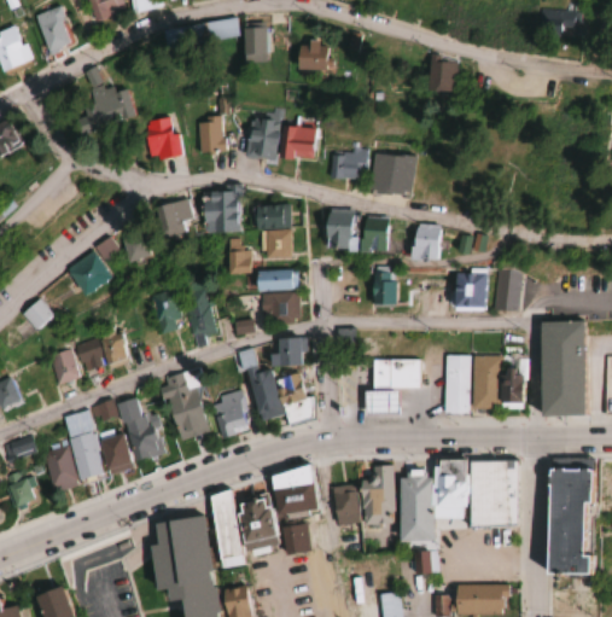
[(89,0),(97,21),(128,10),(123,0),(89,0)]
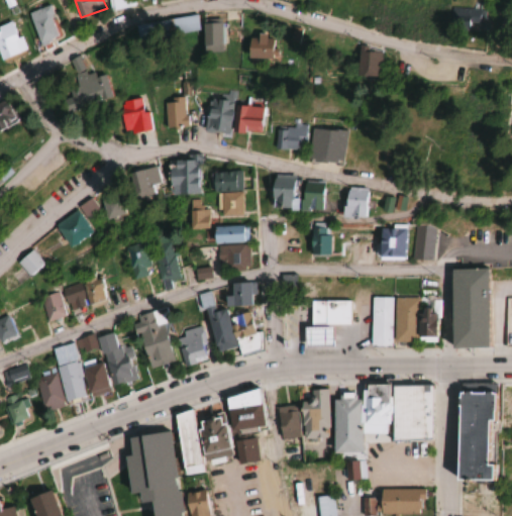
[(62,37),(50,5),(30,12),(41,44),(62,37)]
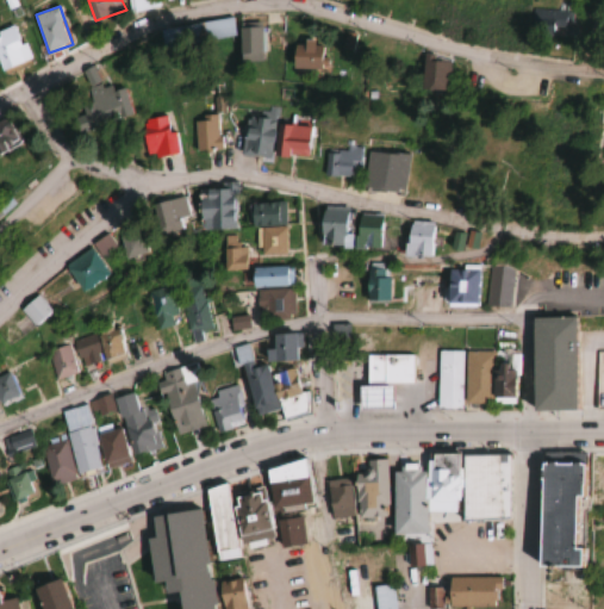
[(567,11),(529,11),(529,37),(567,37),(567,11)]
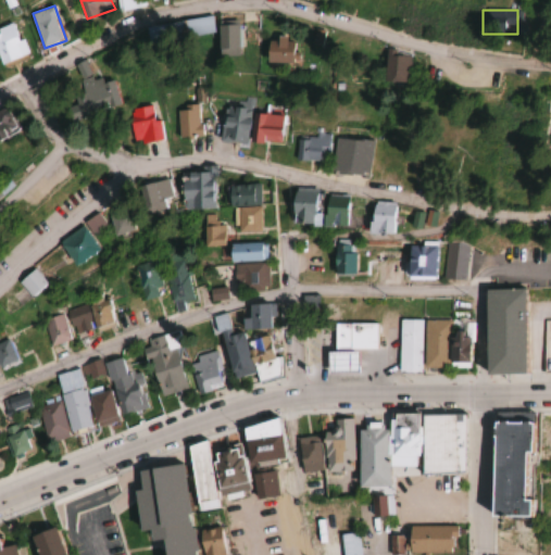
[(216,34),(214,16),(148,26),(150,43),(216,34)]
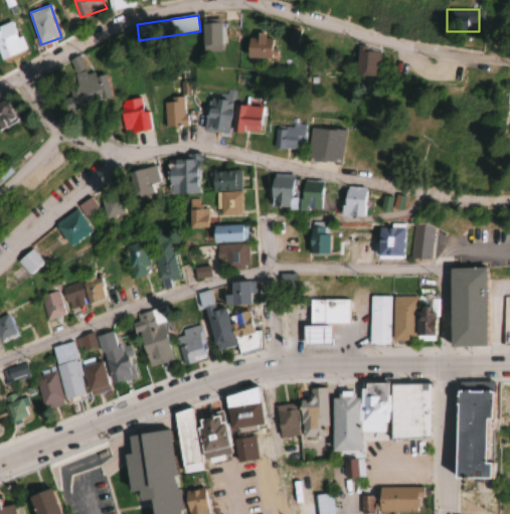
[(222,18),(203,18),(203,52),(222,52),(222,18)]
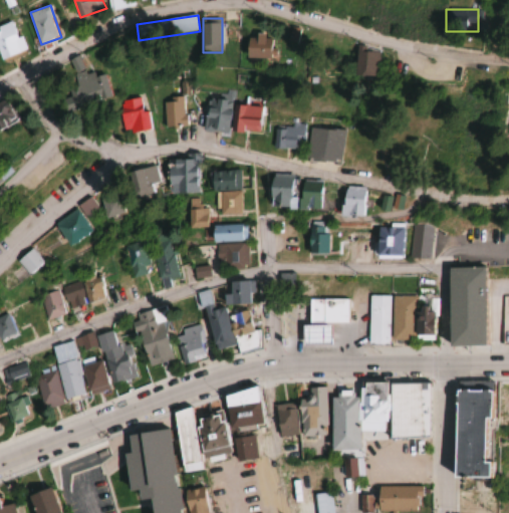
[(28,49),(15,21),(0,27),(0,52),(4,60),(28,49)]
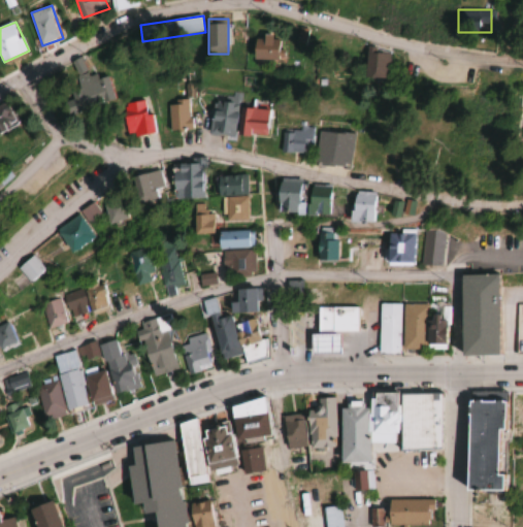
[(279,60),(279,36),(254,35),(254,59),(279,60)]
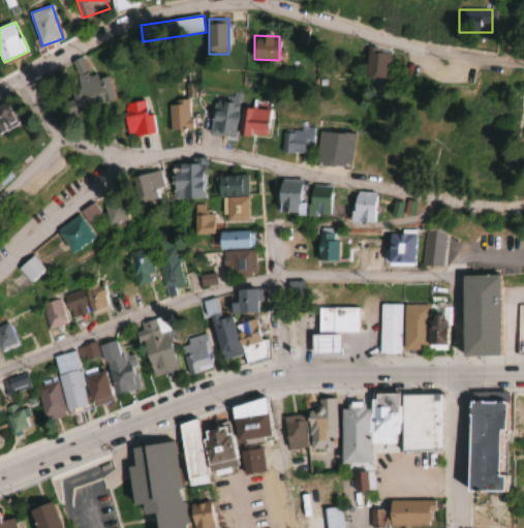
[(388,82),(393,55),(370,51),(365,76),(388,82)]
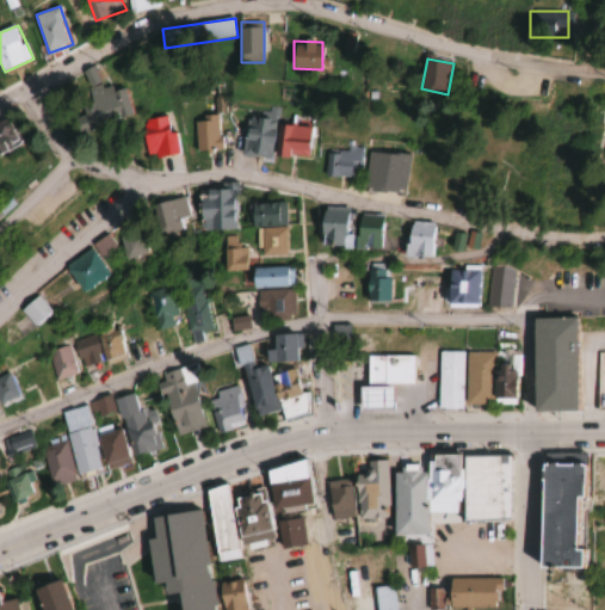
[(125,87),(116,90),(113,82),(92,88),(96,106),(75,111),(80,131),(134,118),(125,87)]
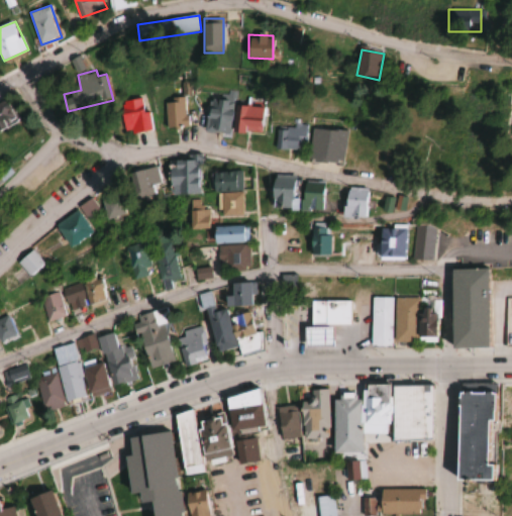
[(169,128),(191,127),(189,97),(168,98),(169,128)]
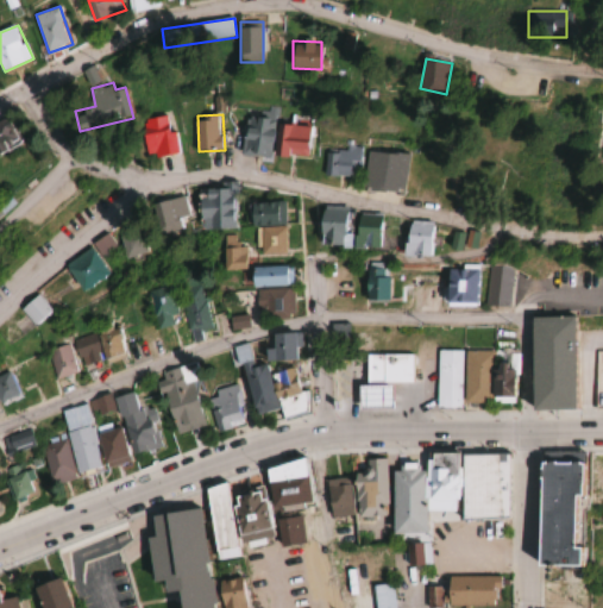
[(178,131),(173,132),(170,116),(144,119),(149,157),(182,154),(178,131)]
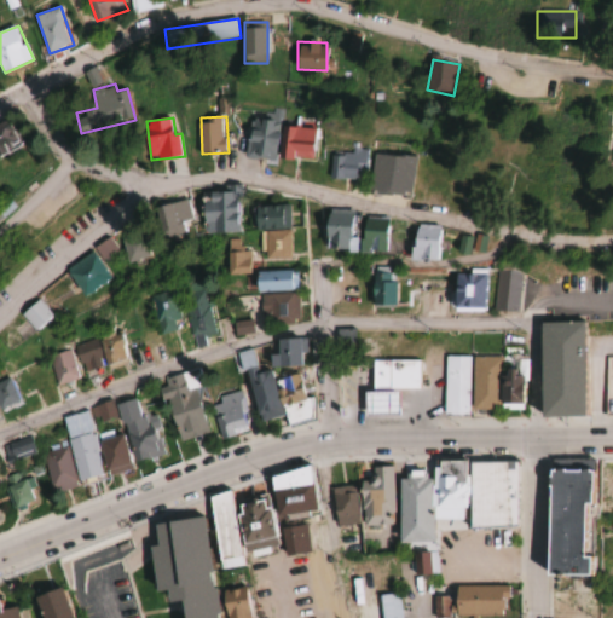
[(0,125),(0,155),(19,148),(10,122),(0,125)]
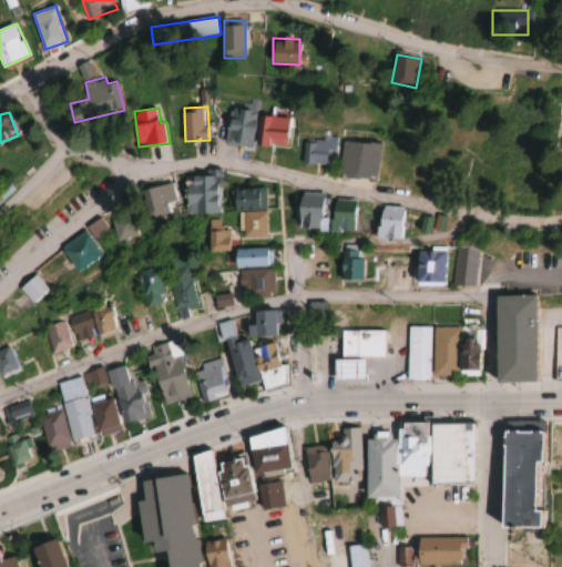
[(292,114),(231,113),(231,144),(290,147),(292,114)]
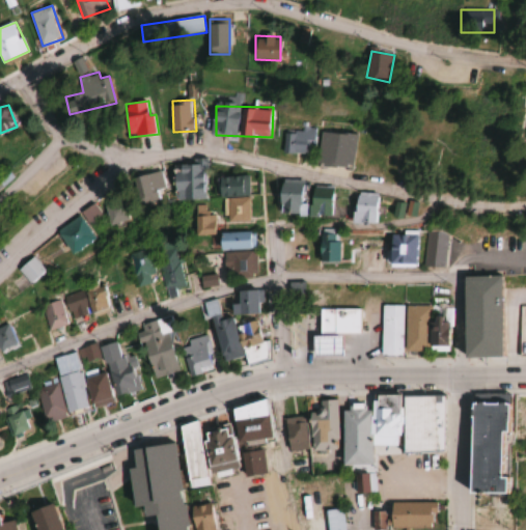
[(285,129),(285,154),(314,154),(314,129),(285,129)]
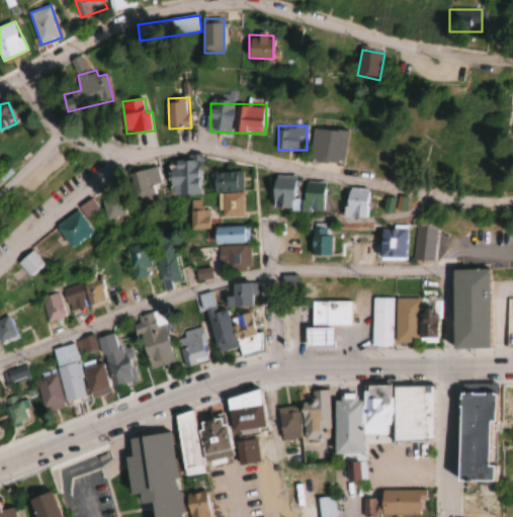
[(312,160),(345,165),(349,132),(316,127),(312,160)]
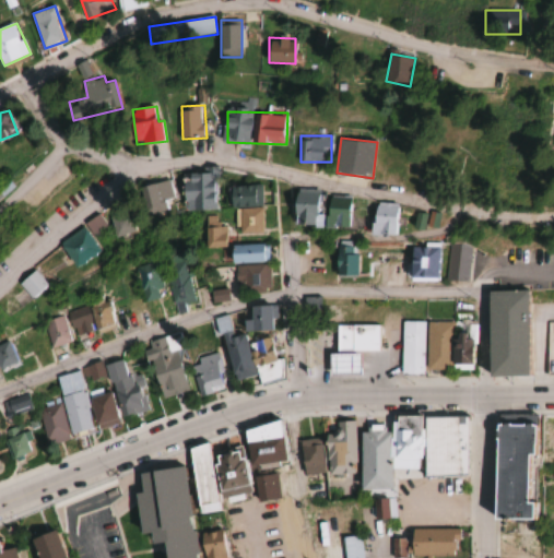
[(219,167),(205,168),(205,174),(184,174),(185,211),(215,211),(215,180),(219,180),(219,167)]
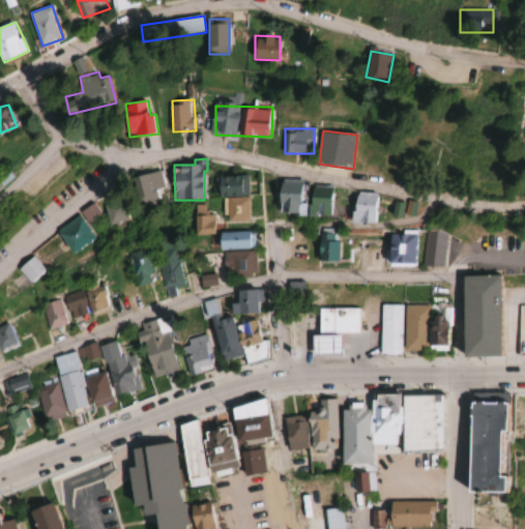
[(0,189),(15,176),(5,168),(0,172),(0,189)]
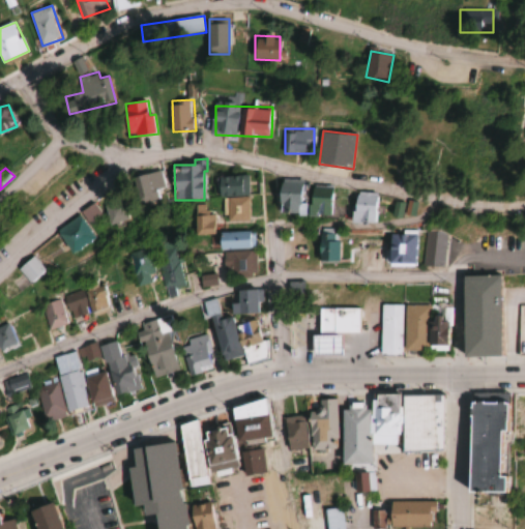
[(157,189),(166,187),(163,171),(136,177),(142,203),(159,199),(157,189)]
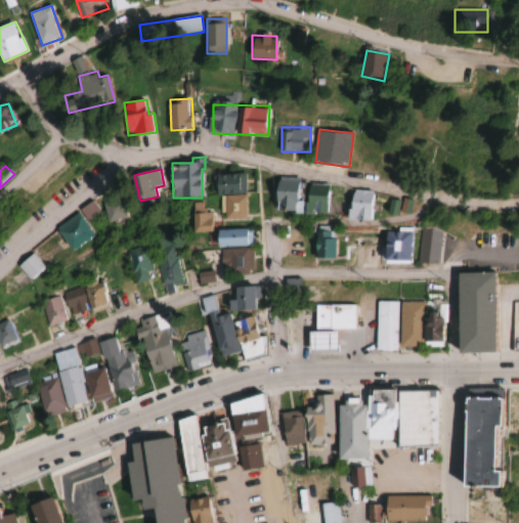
[(216,195),(222,195),(222,218),(249,218),(249,174),(216,174),(216,195)]
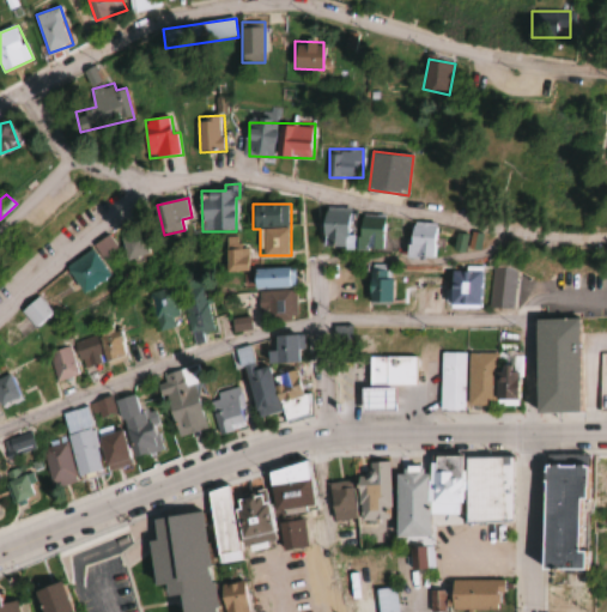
[(325,249),(351,249),(351,207),(325,207),(325,249)]
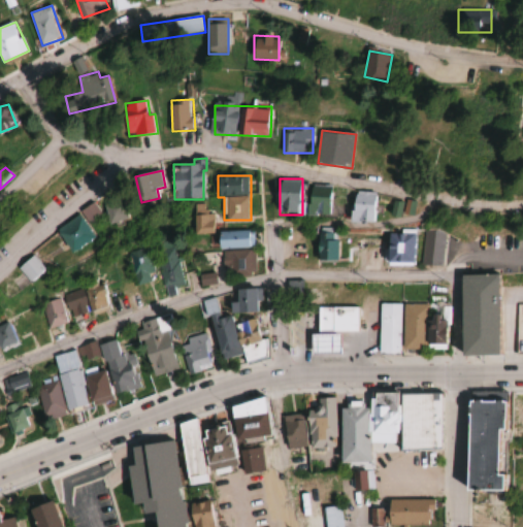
[(332,185),(308,185),(308,218),(332,218),(332,185)]
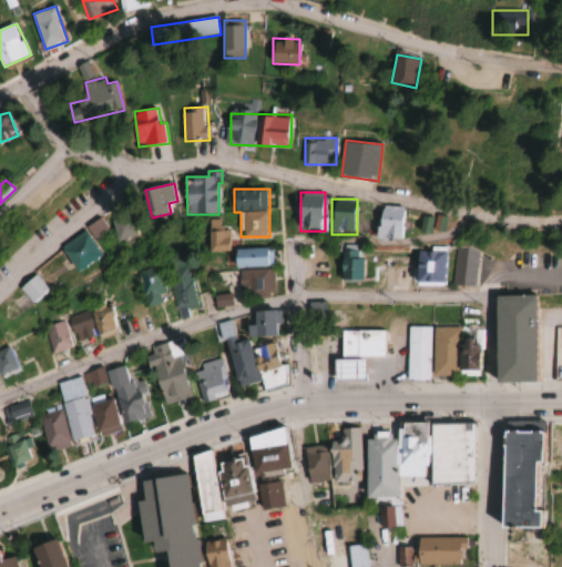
[(404,241),(404,206),(379,206),(379,241),(404,241)]
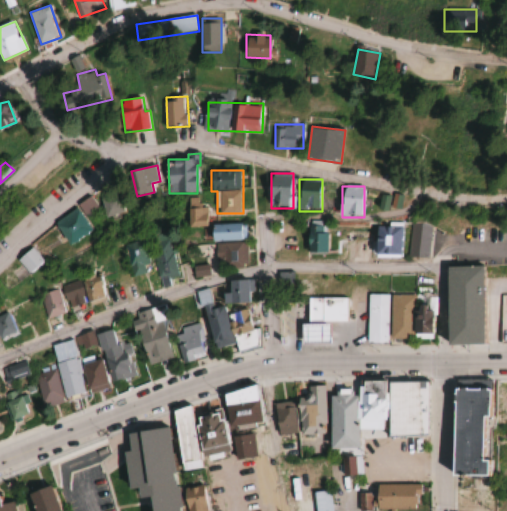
[(87,216),(98,207),(91,197),(79,205),(87,216)]
